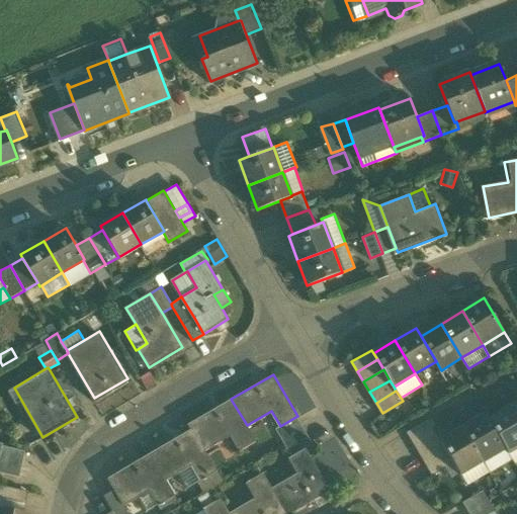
[(255,440),(247,425),(232,401),(218,409),(217,407),(189,423),(193,430),(204,449),(230,434),(239,449),(255,440)]
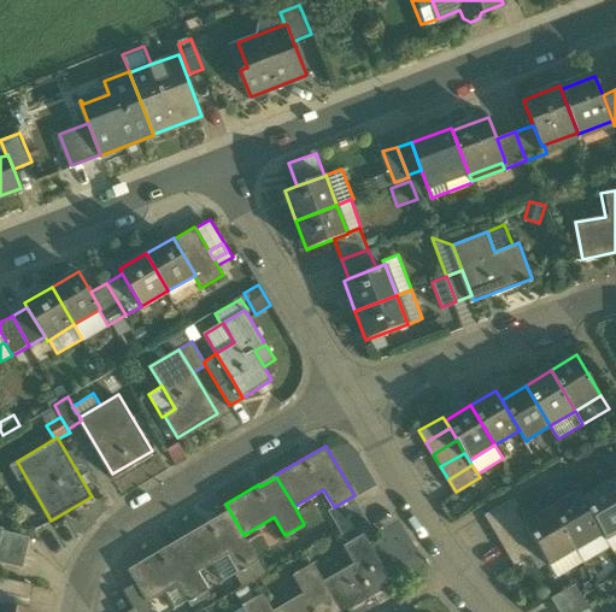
[(615,493),(609,482),(582,498),(603,531),(606,539),(615,533),(615,493)]
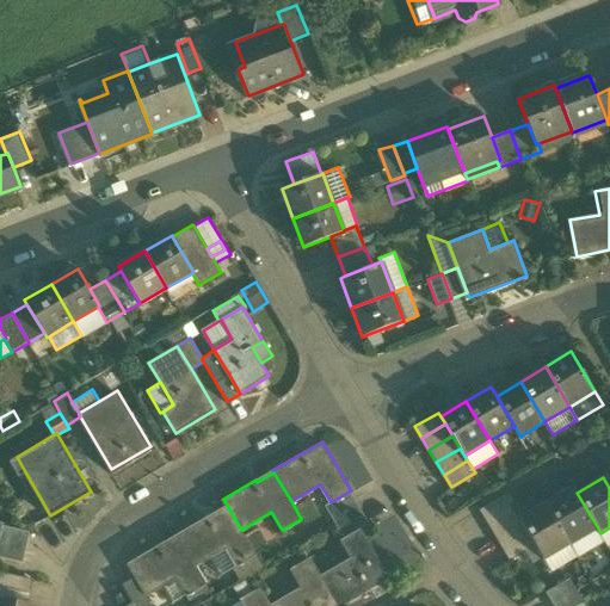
[(573,488),(547,504),(570,543),(597,526),(577,493),(573,488)]
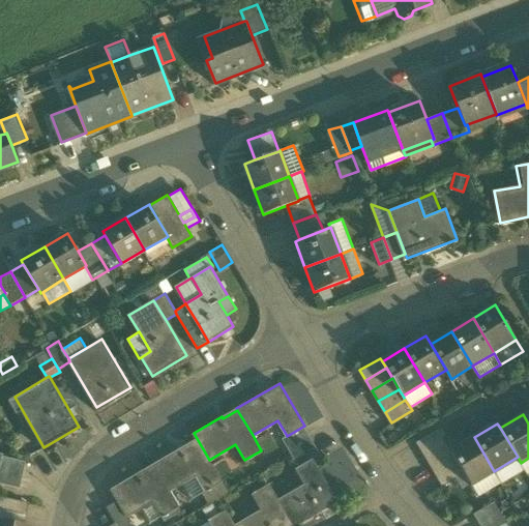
[(282,437),(288,447),(310,435),(304,426),(287,436),(286,434),(282,437)]
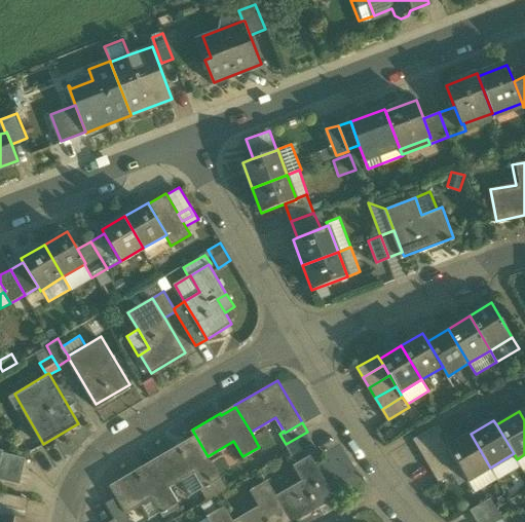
[(412,439),(418,449),(440,436),(434,425),(412,439)]
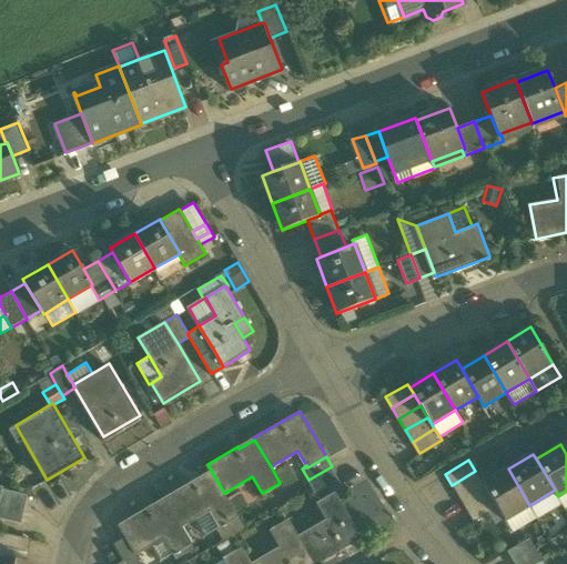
[(309,480),(314,489),(337,475),(332,466),(309,480)]
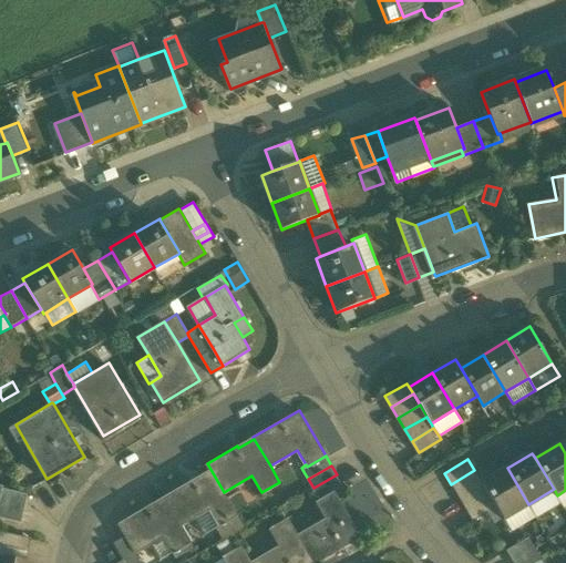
[(504,519),(528,504),(507,468),(482,483),(489,493),(495,504),(504,519)]
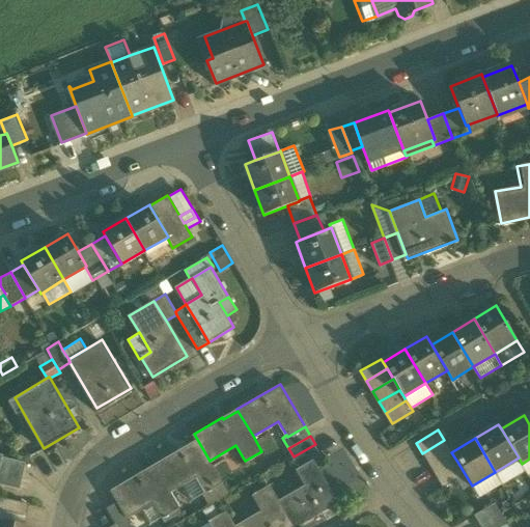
[(422,453),(428,464),(450,451),(444,440),(422,453)]
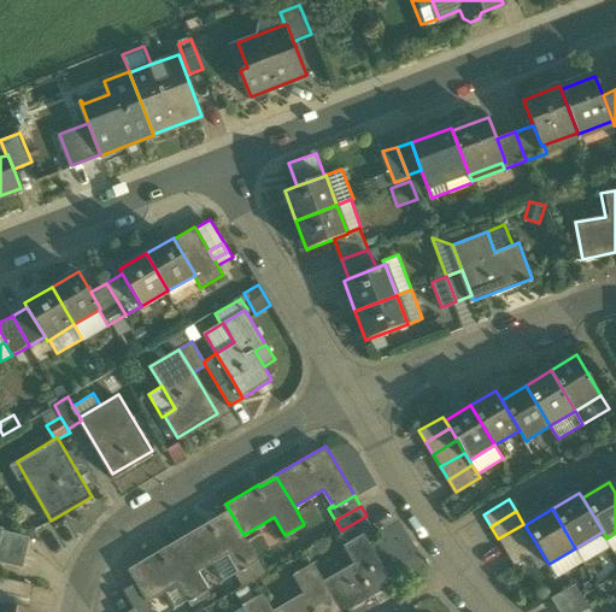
[(258,559),(244,535),(230,512),(212,522),(211,521),(179,539),(180,541),(198,571),(213,562),(228,553),(239,570),(239,571),(258,559)]
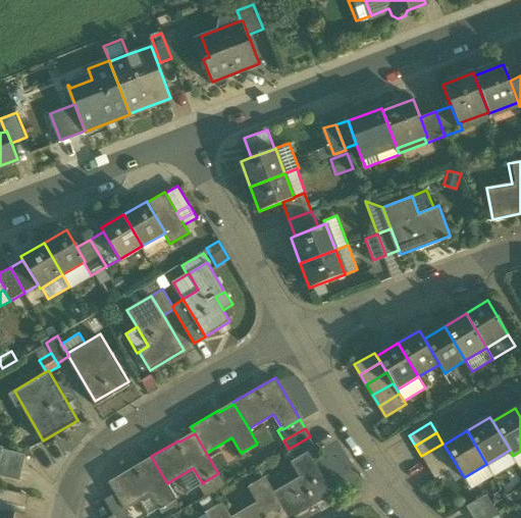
[(317,450),(310,436),(289,449),(294,459),(309,451),(311,454),(317,450)]
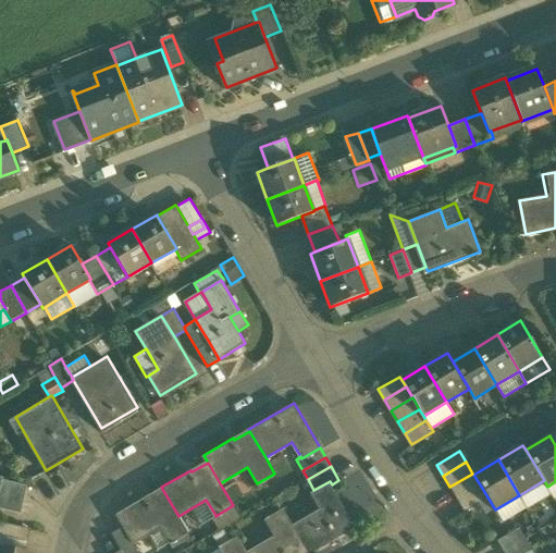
[(449,487),(456,499),(480,484),(473,475),(472,474),(449,487)]
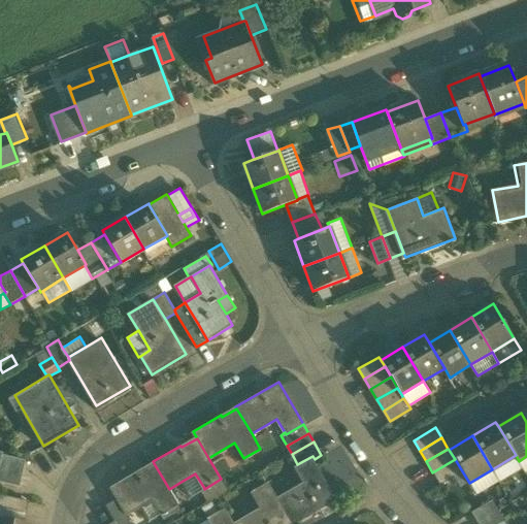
[(0,480),(18,485),(24,458),(0,452),(0,480)]
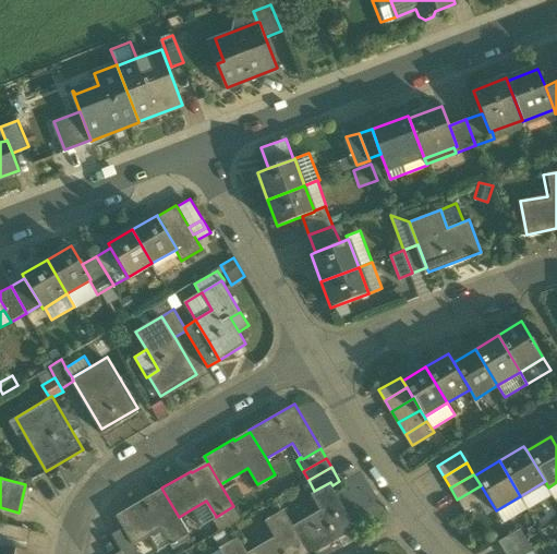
[(528,508),(553,494),(548,488),(545,481),(520,496),(528,508)]
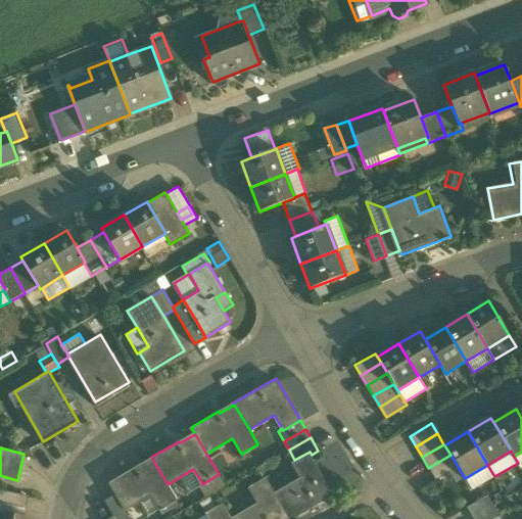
[(301,476),(274,492),(289,518),(319,502),(318,501),(326,496),(327,498),(334,493),(312,455),(310,452),(294,460),(292,462),(301,476)]
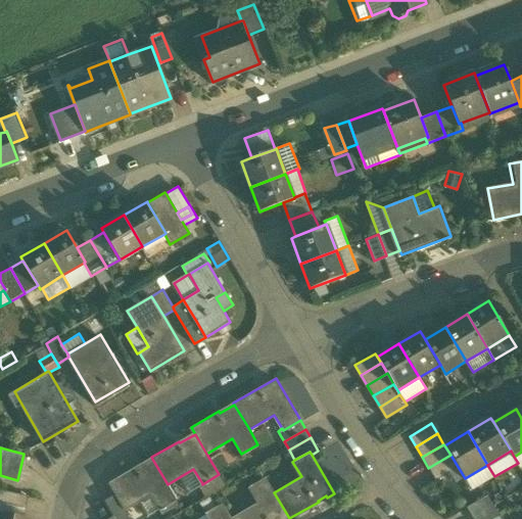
[(457,465),(451,455),(428,468),(434,478),(457,465)]
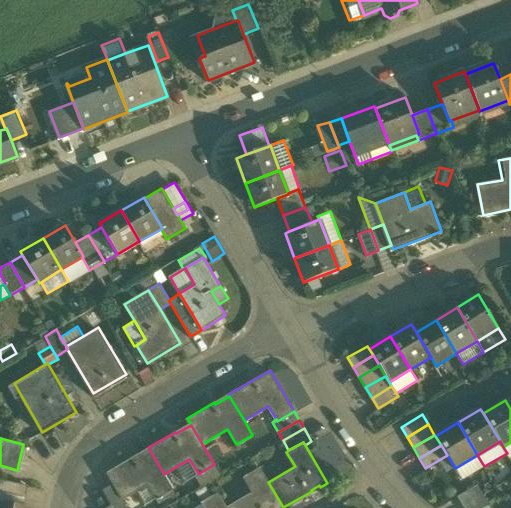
[(173,489),(164,474),(149,449),(135,458),(134,456),(107,472),(113,482),(122,498),(123,498),(136,490),(148,483),(156,497),(157,498),(173,489)]
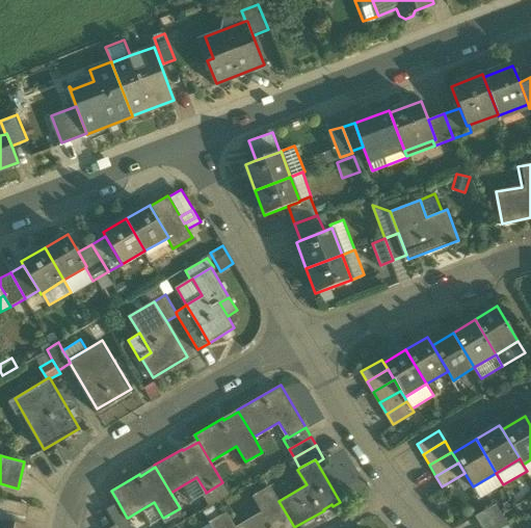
[(480,499),(503,484),(496,473),(473,486),(480,499)]
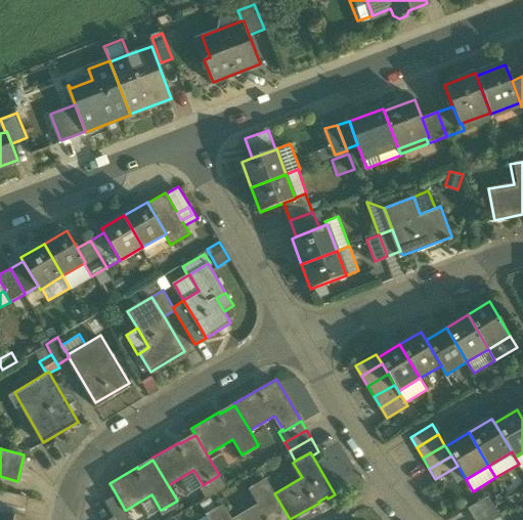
[(200,486),(203,484),(193,470),(181,477),(189,492),(200,486)]
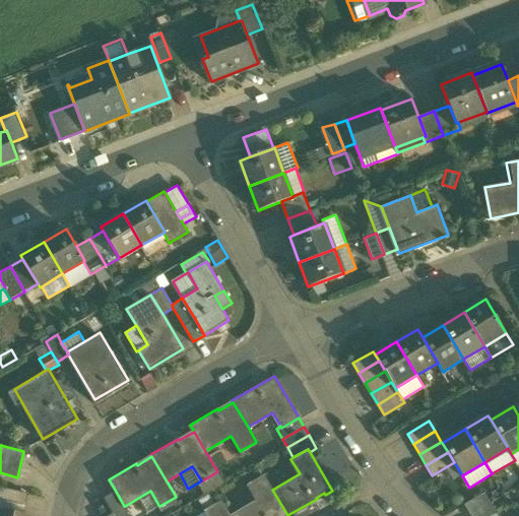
[(201,480),(198,482),(204,494),(223,482),(217,471),(201,481),(201,480)]
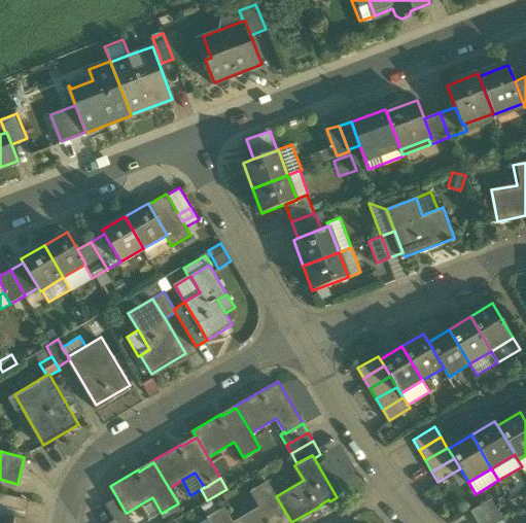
[(288,522),(291,522),(276,496),(268,481),(251,490),(260,506),(233,522),(288,522)]
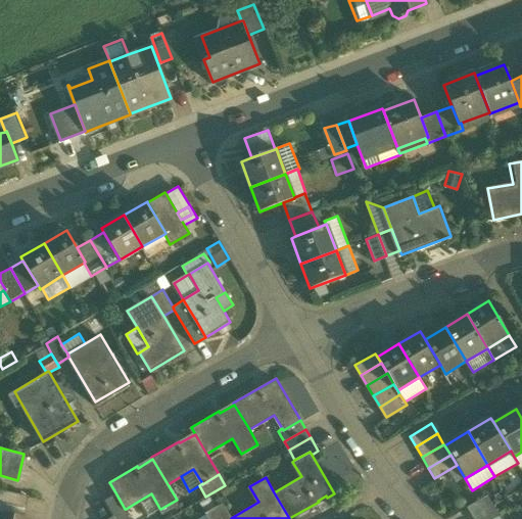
[(0,490),(0,501),(26,507),(29,494),(1,488),(0,490)]
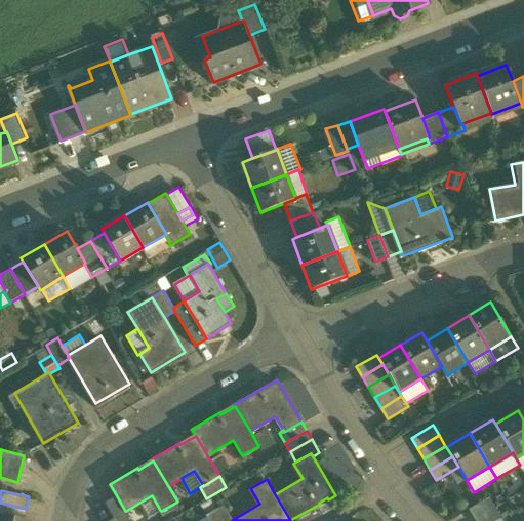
[(106,501),(115,517),(117,520),(123,520),(129,517),(126,511),(125,511),(116,494),(106,501)]
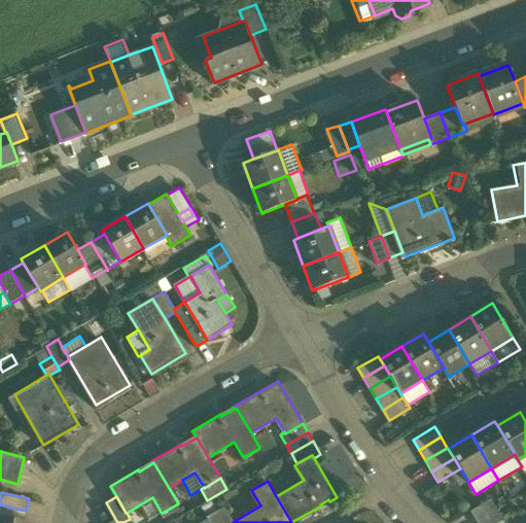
[(148,519),(161,512),(152,497),(140,504),(148,519)]
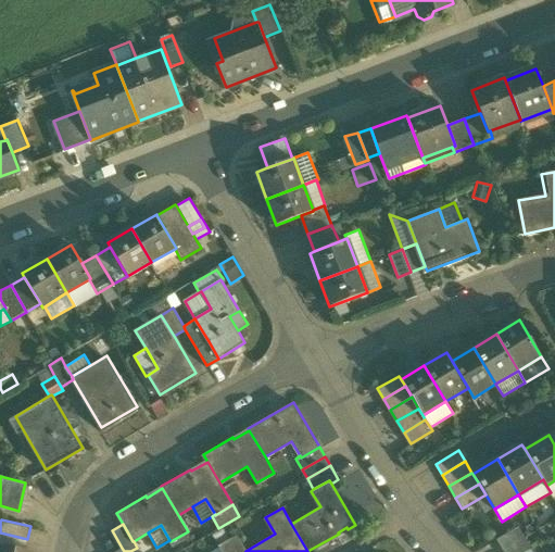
[(496,539),(503,550),(526,536),(519,525),(496,539)]
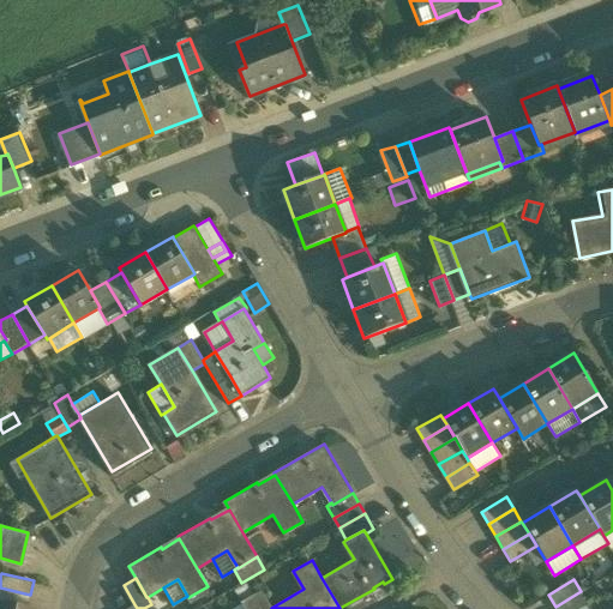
[(30,595),(0,588),(0,602),(26,608),(30,595)]
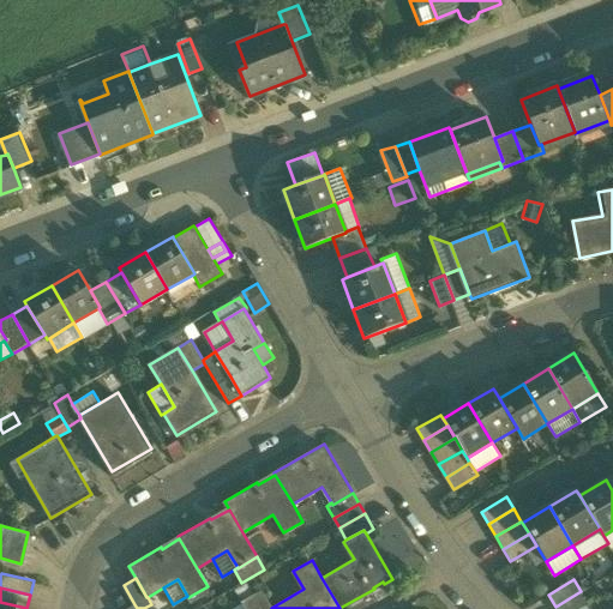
[(271,608),(260,590),(242,601),(244,602),(247,608),(271,608)]
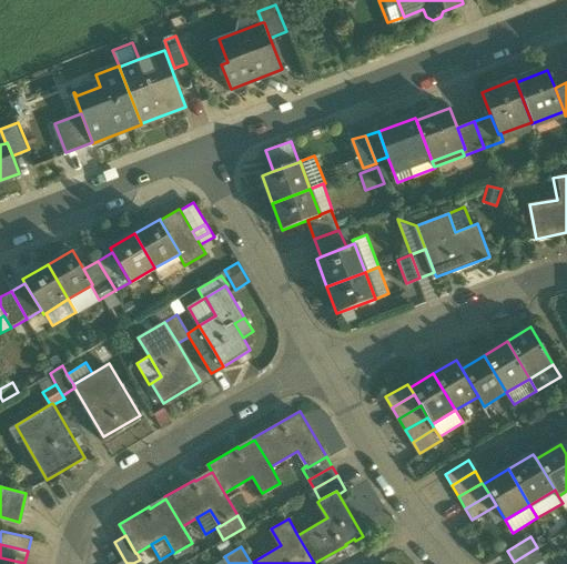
[(514,562),(515,563),(536,563),(544,560),(537,547),(514,562)]
